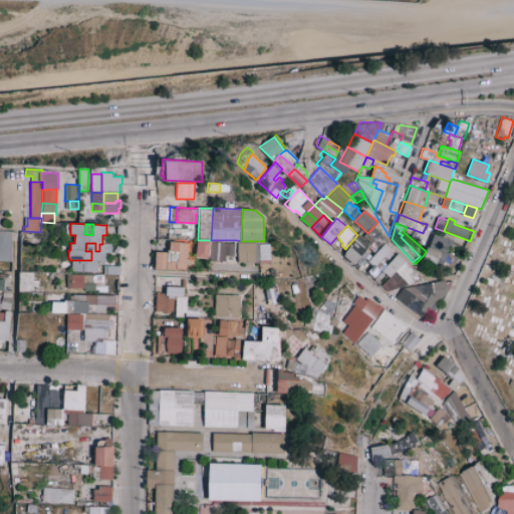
[(387,241),(384,243),(374,254),(367,247),(369,243),(362,237),(367,233),(374,226),(387,241)]
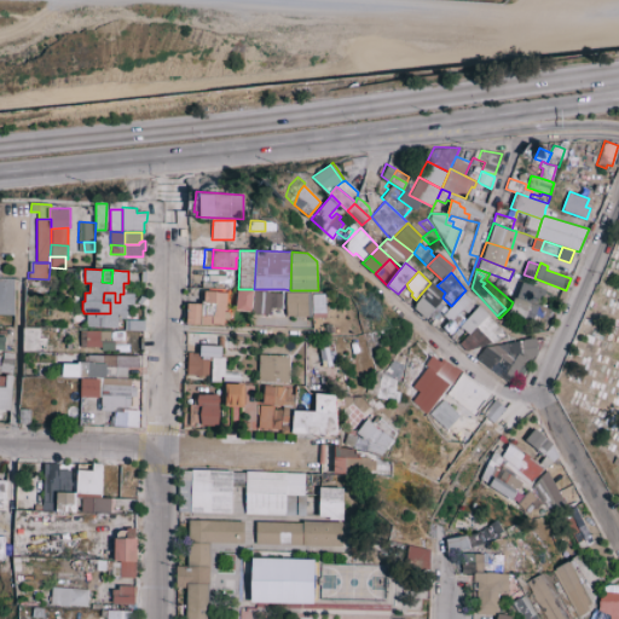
[(0,277),(13,278),(13,314),(0,313),(0,277)]
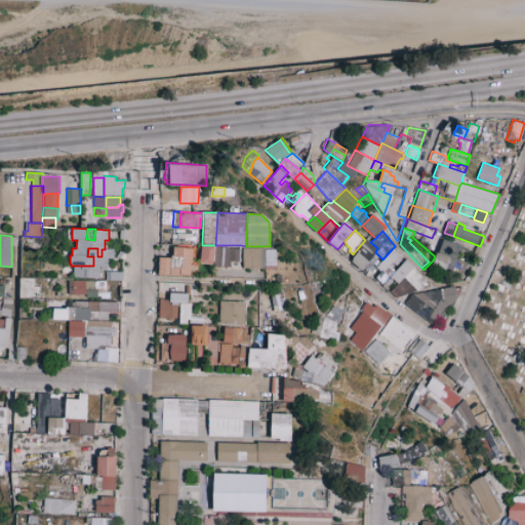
[(366,238),(370,242),(377,248),(375,252),(373,256),(365,267),(364,268),(361,271),(350,260),(358,251),(357,249),(365,240),(366,238)]
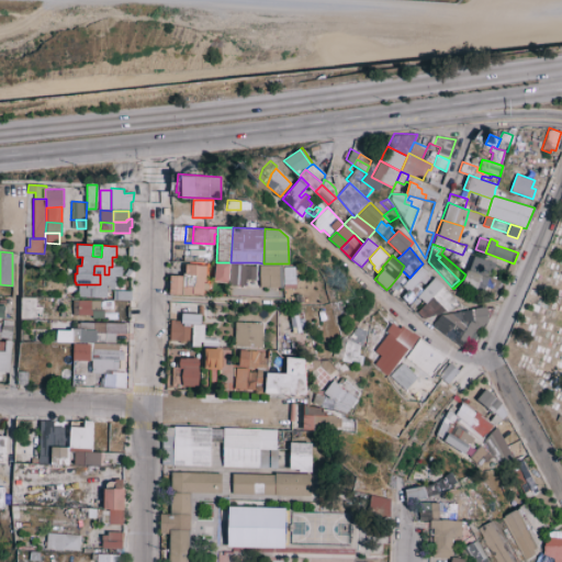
[(371,262),(374,266),(373,268),(368,273),(361,267),(369,258),(371,262)]
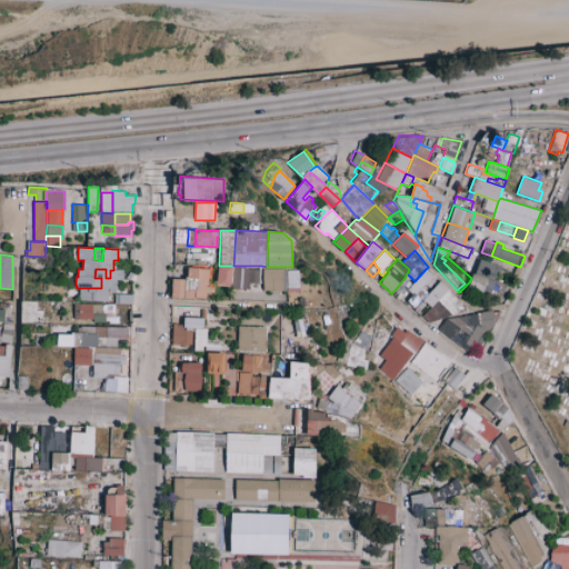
[(476,275),(480,261),(506,270),(501,283),(496,281),(488,278),(476,275)]
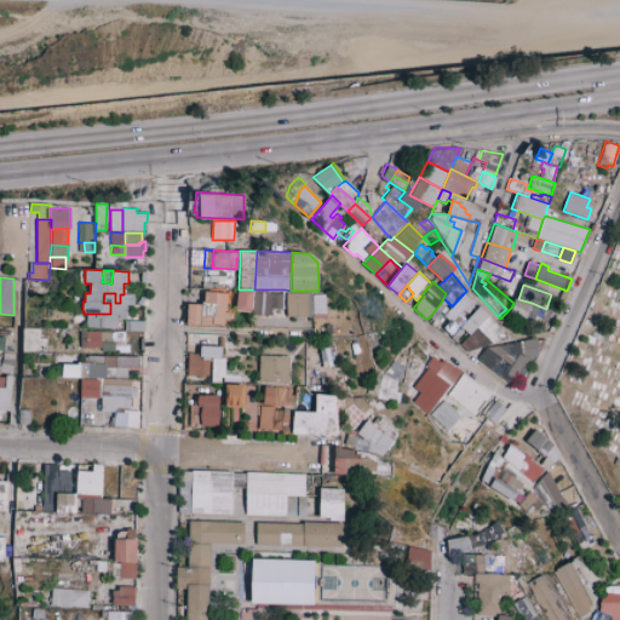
[(254,290),(252,313),(236,310),(239,290),(254,290)]
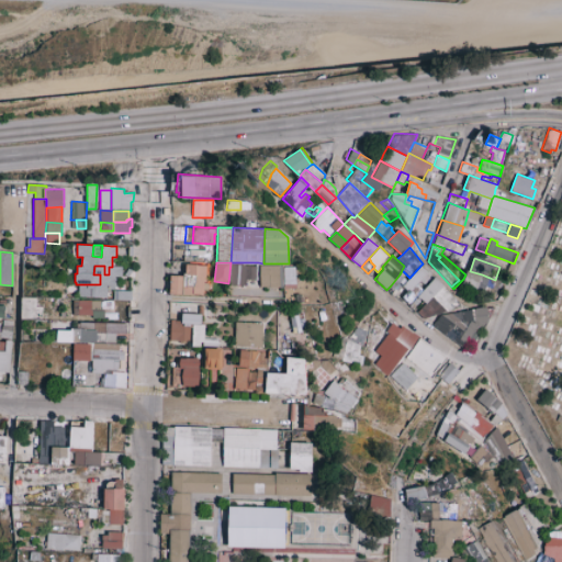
[(237,262),(236,285),(228,285),(228,283),(231,262),(237,262)]
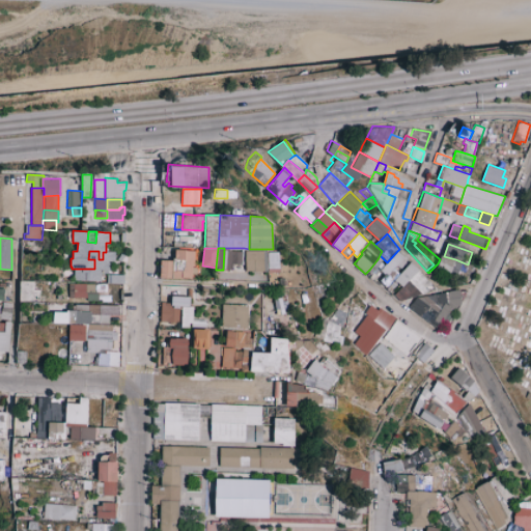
[(245,263),(231,263),(231,270),(223,270),(224,248),(244,248),(245,263)]
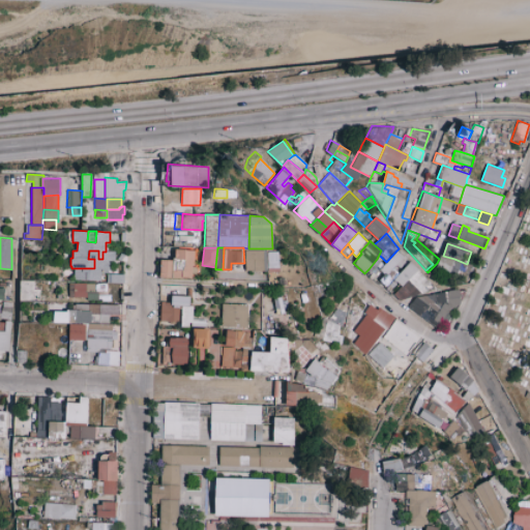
[(265,248),(266,270),(244,270),(244,263),(243,247),(248,248),(265,248)]
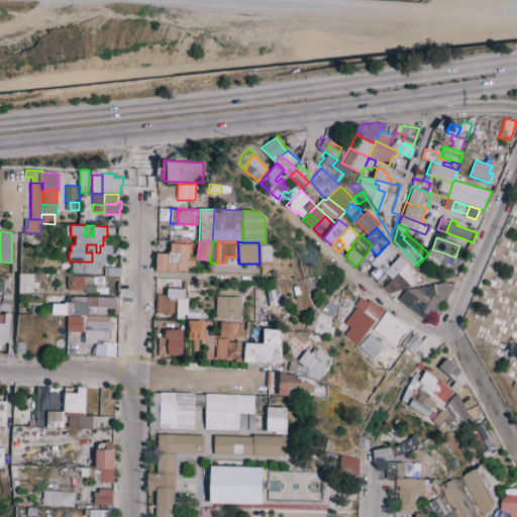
[(190,244),(189,260),(187,260),(187,271),(178,270),(177,271),(168,271),(169,263),(179,263),(179,262),(181,260),(181,252),(181,243),(190,244)]
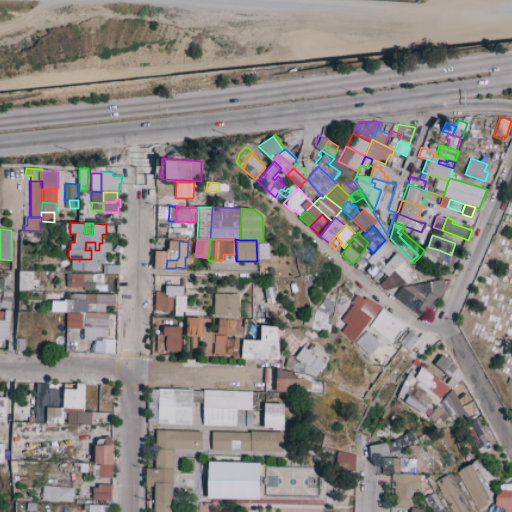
[(169,241),(179,241),(179,250),(171,250),(169,249),(169,241)]
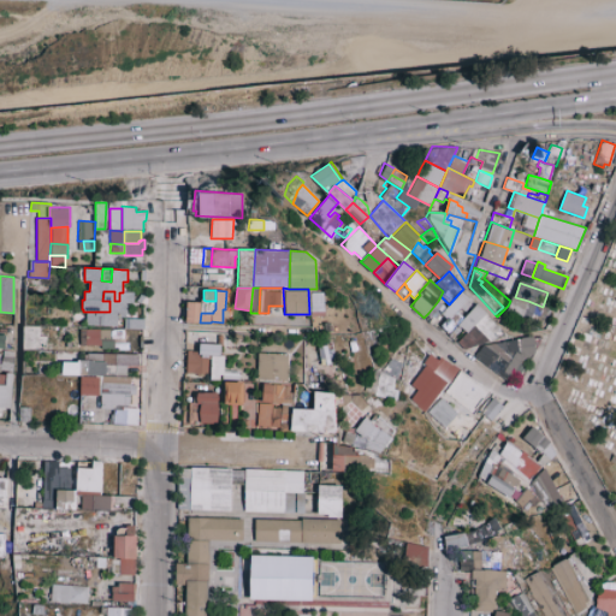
[(110,301),(102,301),(104,291),(114,291),(114,301),(110,301)]
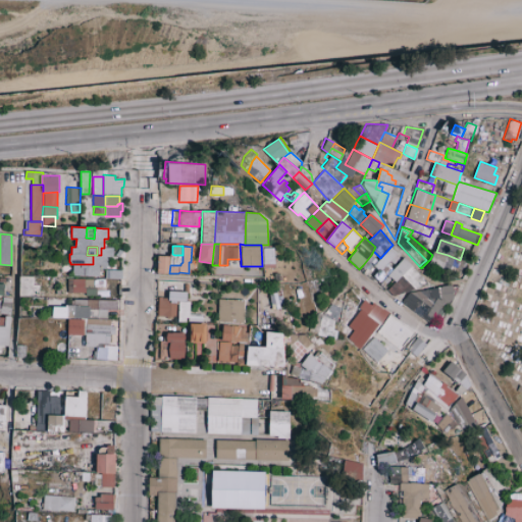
[(398,253),(386,264),(381,270),(379,268),(377,269),(373,266),(378,261),(380,258),(390,247),(398,253)]
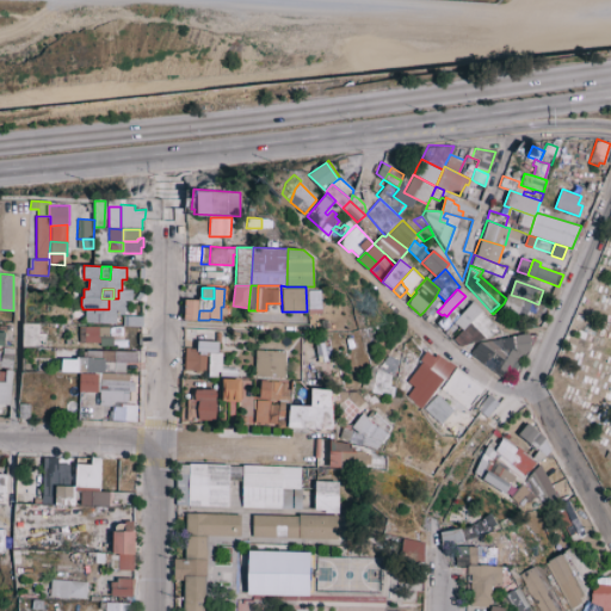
[(118,298),(118,290),(122,290),(131,290),(131,301),(127,301),(125,312),(124,312),(124,314),(116,314),(99,314),(94,314),(94,309),(109,309),(109,298),(113,298),(118,298)]
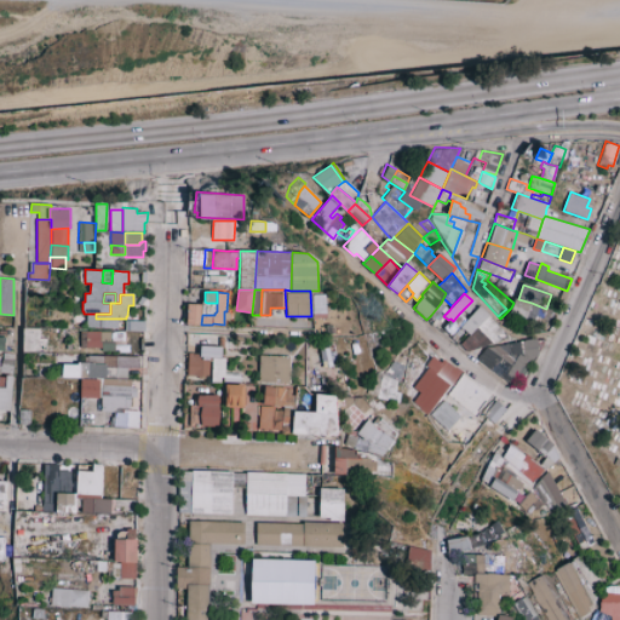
[(532,303),(527,317),(522,316),(510,313),(511,308),(514,303),(515,298),(518,299),(532,303)]
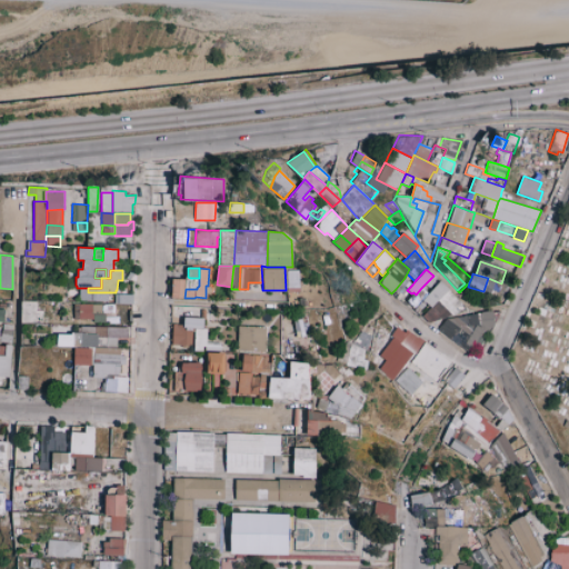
[(190,278),(199,278),(199,286),(197,288),(197,289),(186,289),(186,279),(186,277),(188,277),(190,278)]
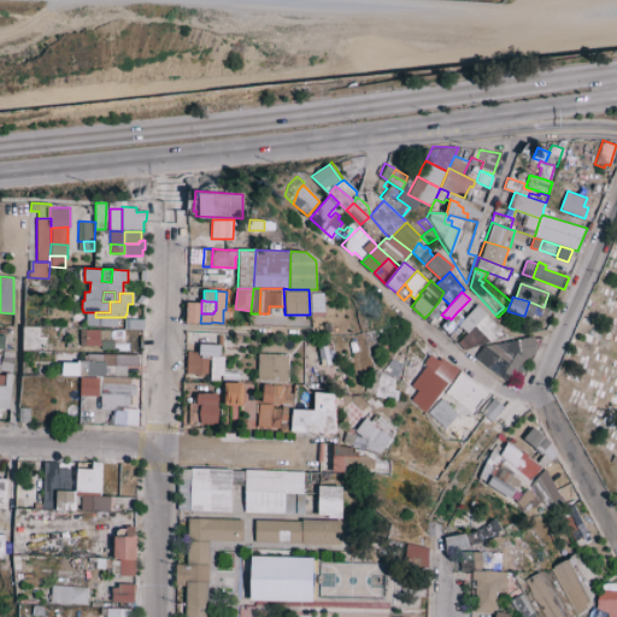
[(447,309),(441,315),(432,325),(428,322),(432,318),(428,315),(429,313),(439,301),(447,309)]
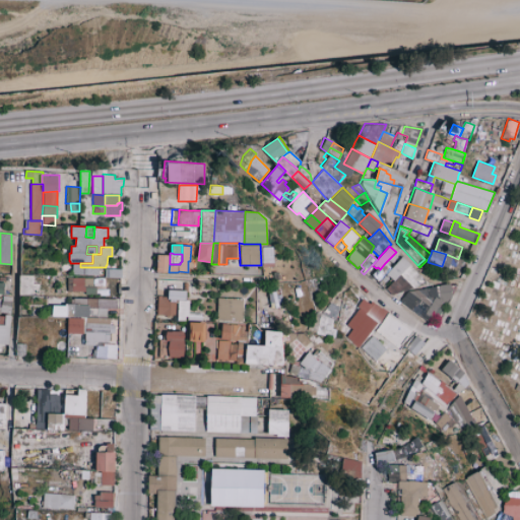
[(450,265),(448,268),(442,266),(446,254),(453,257),(450,265)]
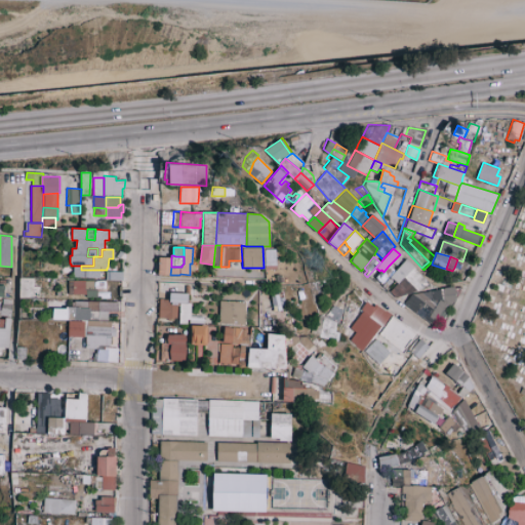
[(171,257),(171,267),(170,275),(159,274),(159,257),(171,257)]
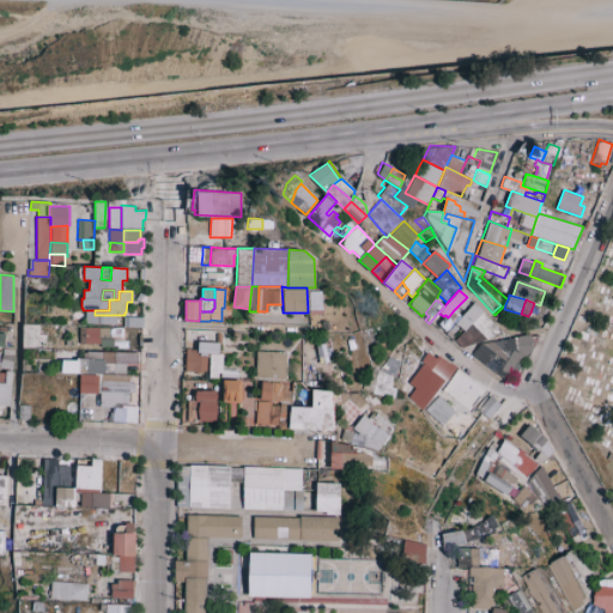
[(474,302),(484,313),(475,321),(466,311),(474,302)]
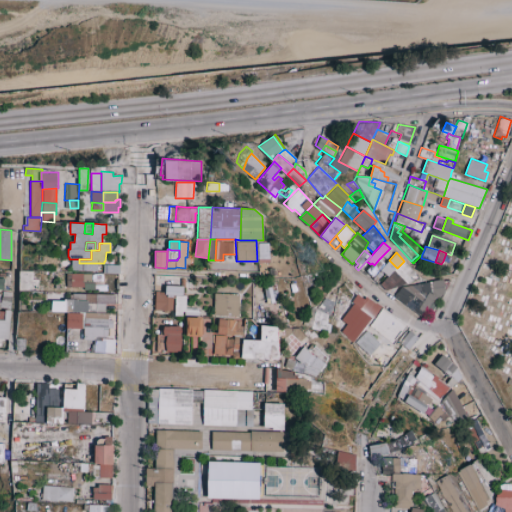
[(451,255),(449,262),(443,261),(446,253),(451,255)]
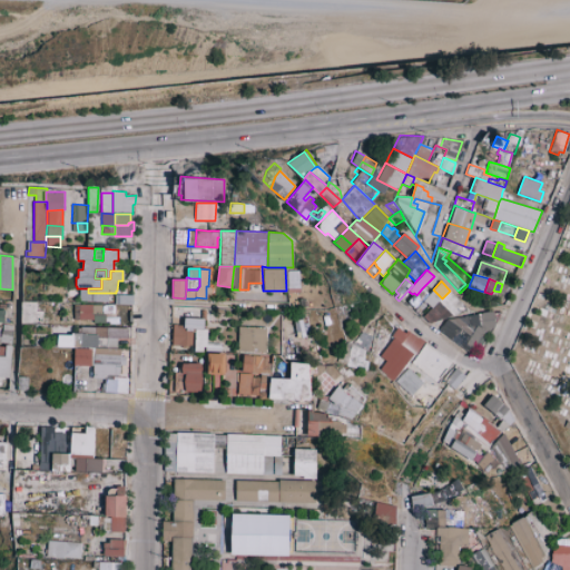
[(511,287),(505,300),(491,294),(493,291),(500,292),(502,284),(511,287)]
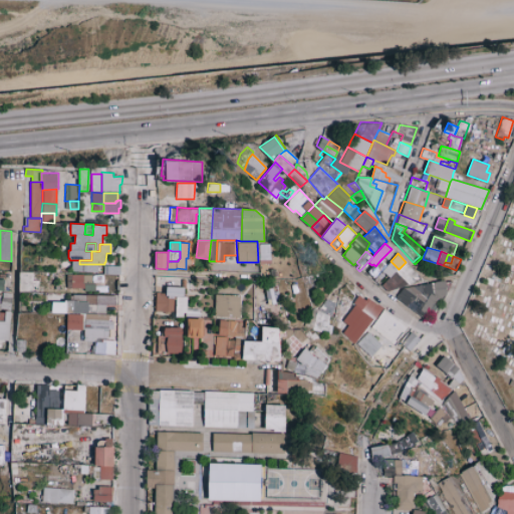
[(79,264),(83,264),(83,271),(72,271),(71,271),(71,260),(79,260),(79,264)]
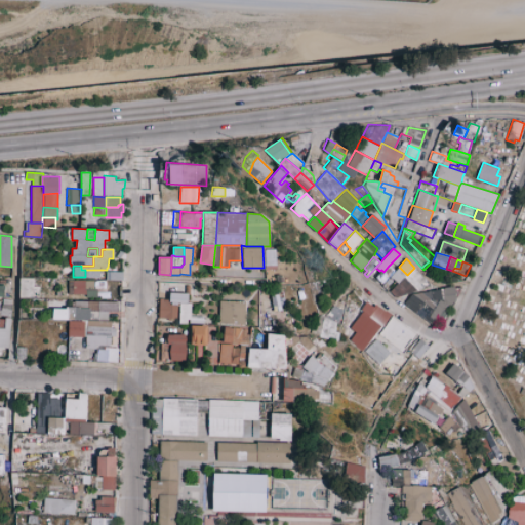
[(395,271),(390,277),(384,272),(389,266),(395,271)]
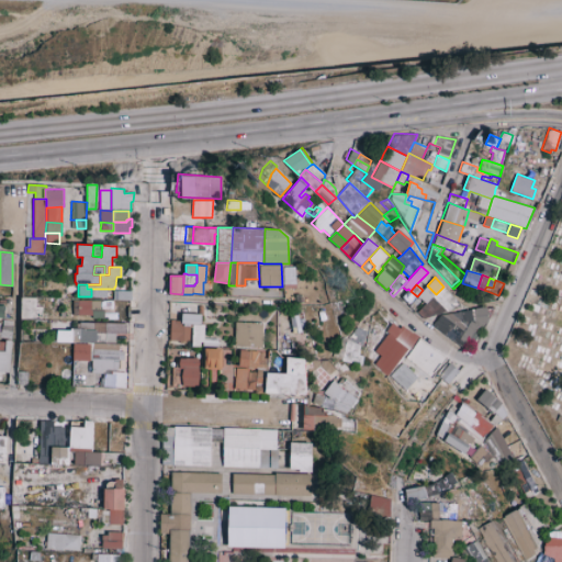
[(427,285),(436,294),(433,298),(439,304),(431,312),(424,305),(425,303),(422,300),(417,296),(423,290),(427,285)]
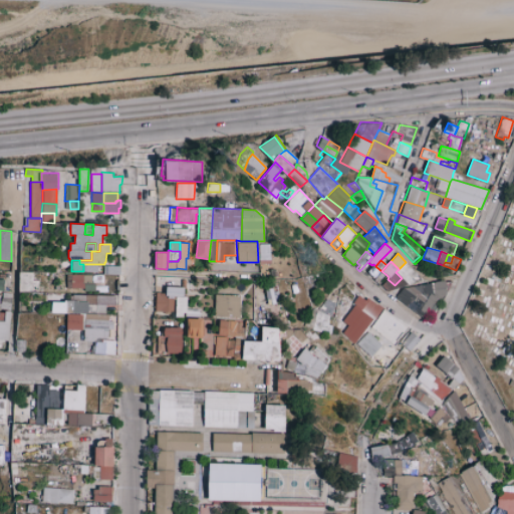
[(417,274),(412,278),(415,282),(408,284),(402,278),(396,272),(399,269),(406,262),(417,274)]
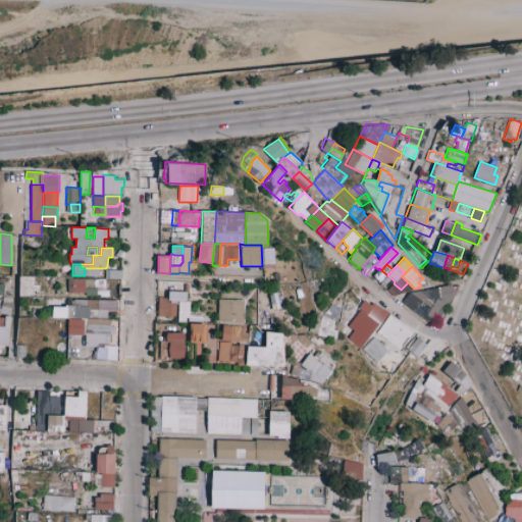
[(387,275),(380,282),(373,275),(377,269),(379,268),(381,270),(387,275)]
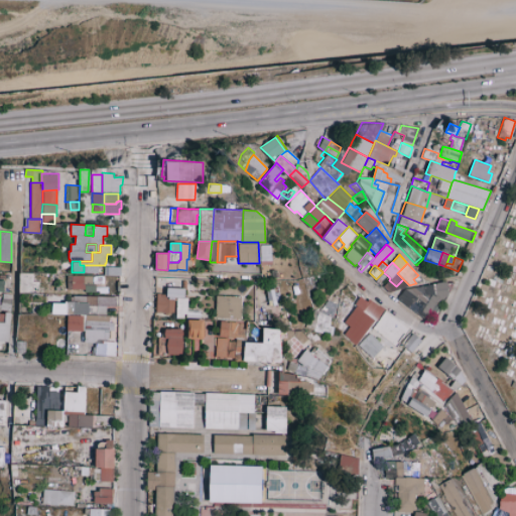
[(119,275),(104,275),(103,275),(104,266),(119,267),(119,275)]
